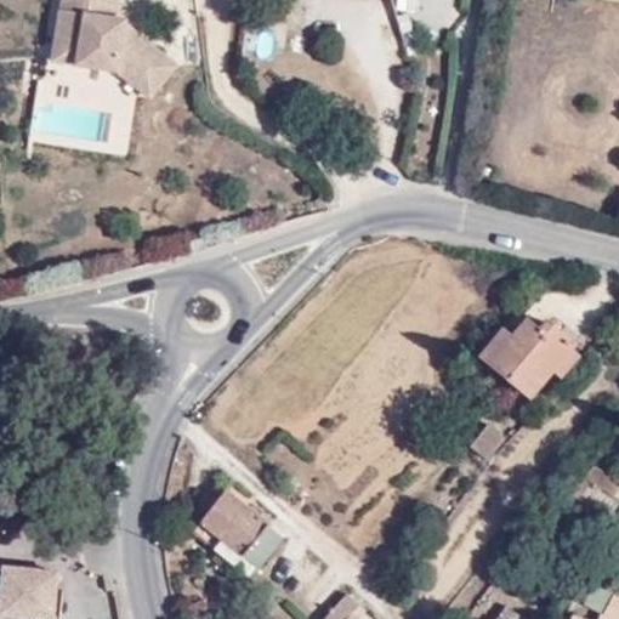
[(132,17),(119,15),(94,10),(96,0),(68,0),(61,38),(84,41),(80,64),(120,71),(152,97),(181,62),(148,34),(130,32),(132,17)]
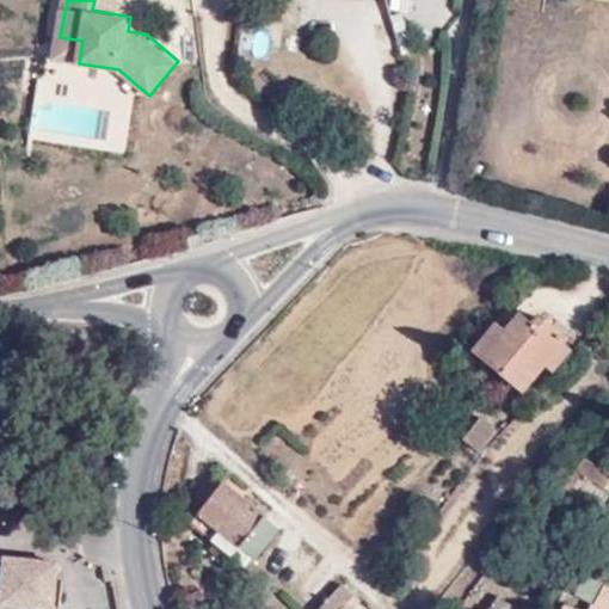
[(94,0),(92,10),(117,14),(120,0),(94,0)]
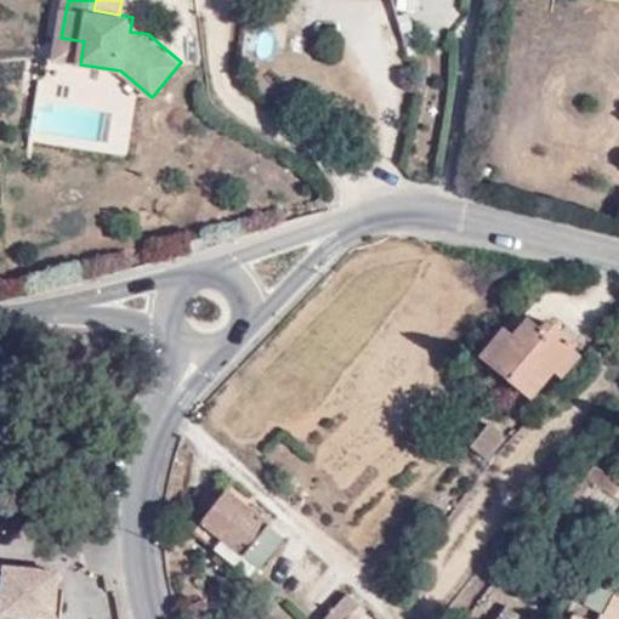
[(57,61),(80,64),(84,41),(61,38),(57,61)]
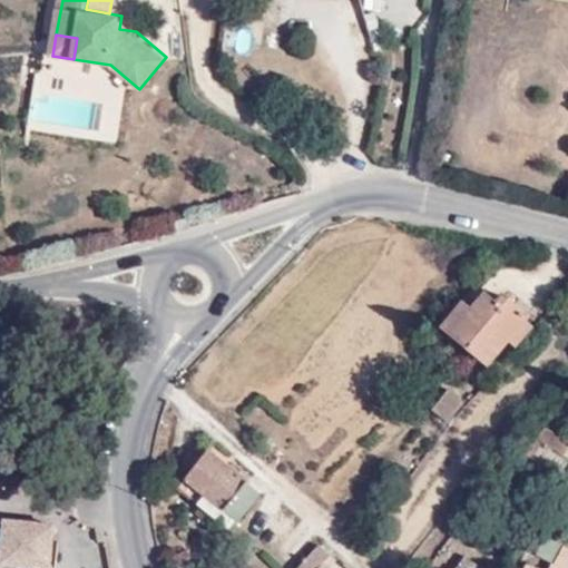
[(468,312),(448,335),(464,350),(505,301),(499,297),(489,306),(480,297),(468,312)]
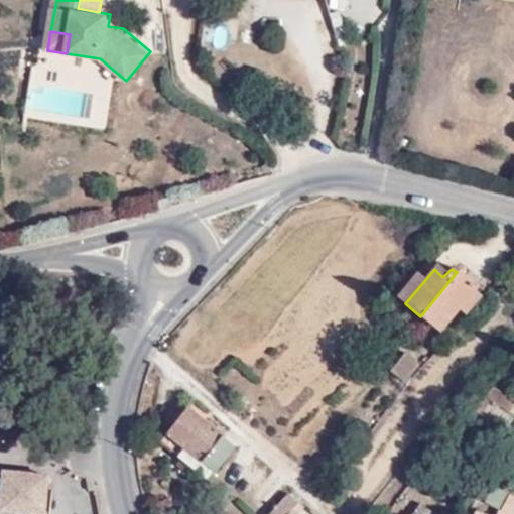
[(455,309),(461,314),(475,297),(468,292),(473,286),(457,272),(420,316),(436,330),(455,309)]
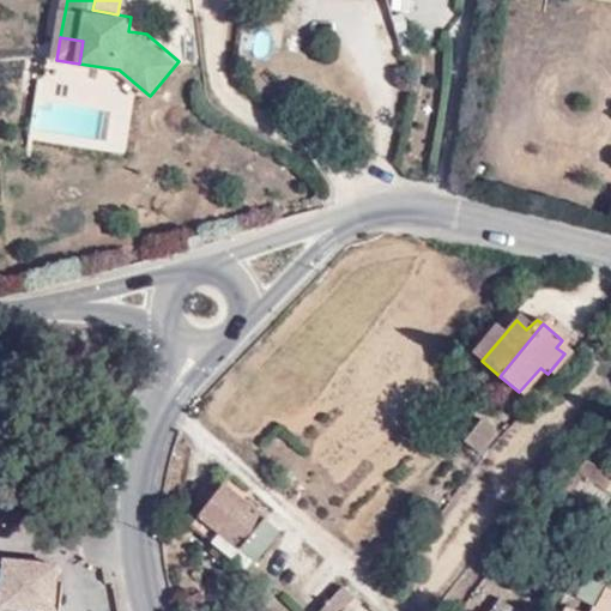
[(492,328),(472,352),(482,361),(503,336),(492,328)]
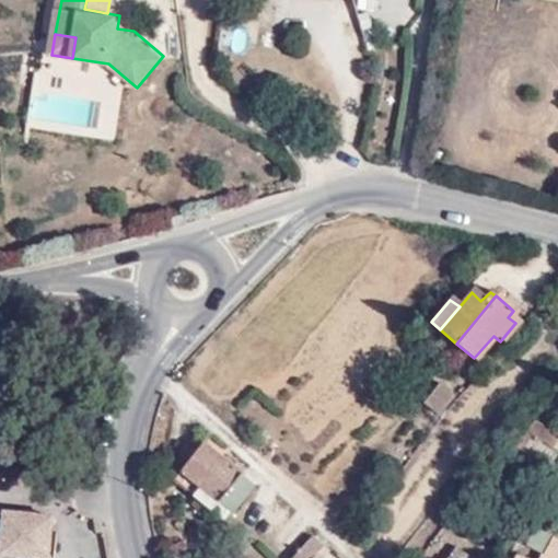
[(455,386),(440,374),(425,393),(440,406),(455,386)]
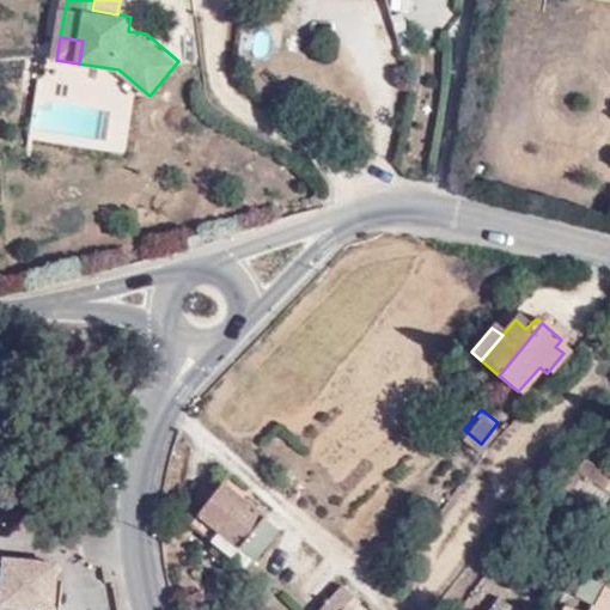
[(609,474),(585,456),(560,487),(565,490),(581,470),(605,485),(609,480),(609,474)]
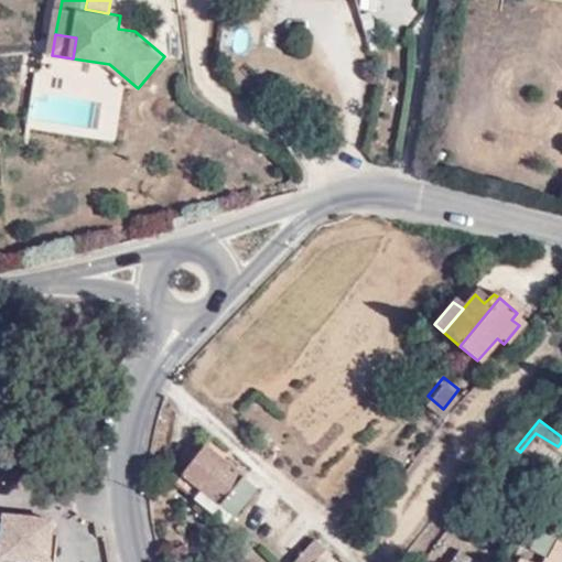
[(206,444),(175,474),(196,492),(192,497),(209,511),(218,500),(235,514),(255,492),(241,481),(245,476),(206,444)]
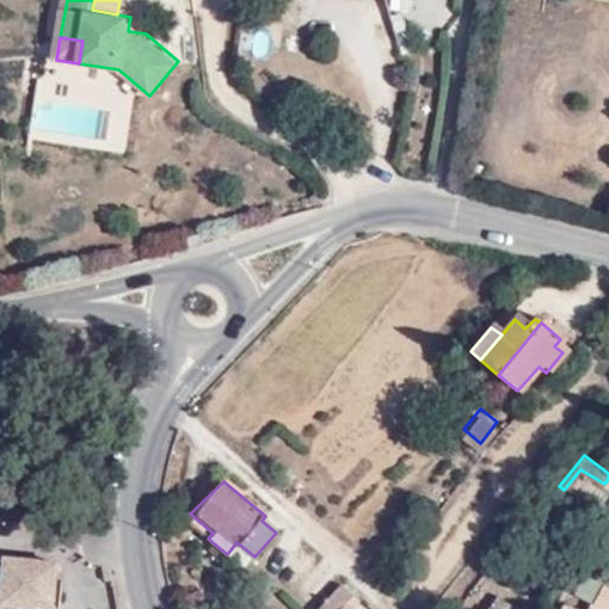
[(0,591),(40,595),(44,537),(0,534),(0,591)]
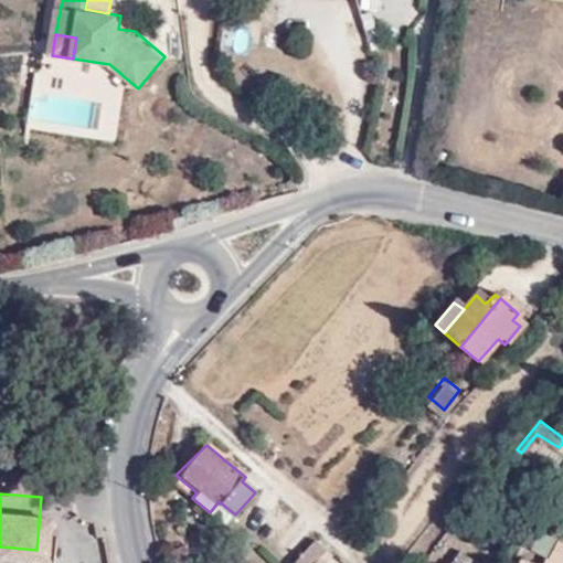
[(548,516),(532,538),(544,548),(561,524),(548,516)]
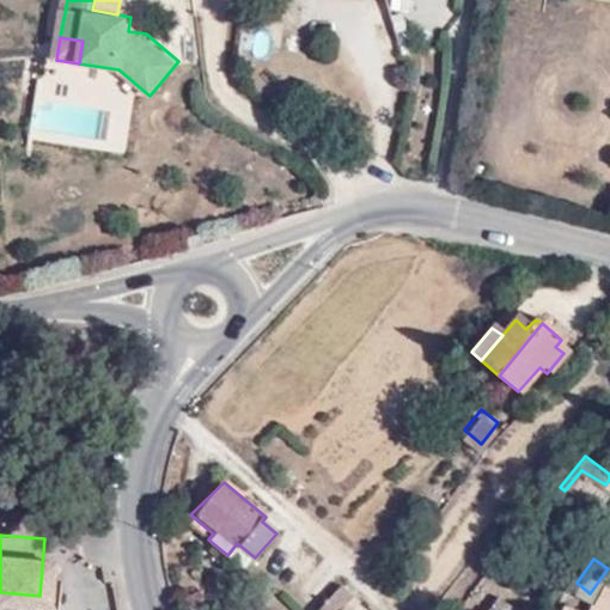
[(358,609),(352,605),(360,596),(343,583),(318,609),(358,609)]
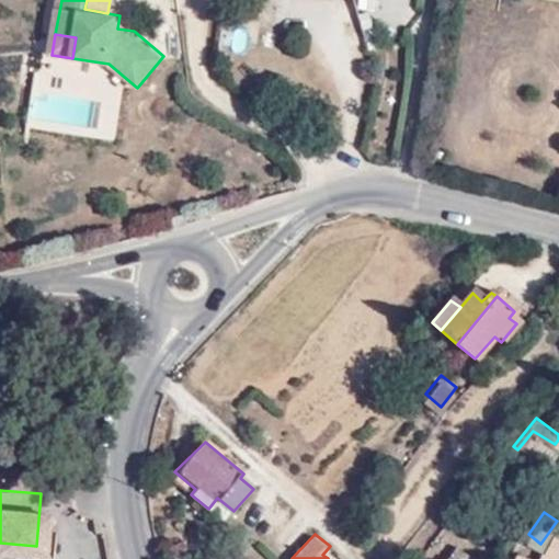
[(558,536),(555,535),(544,558),(537,558),(518,551),(515,558),(558,558),(558,536)]
